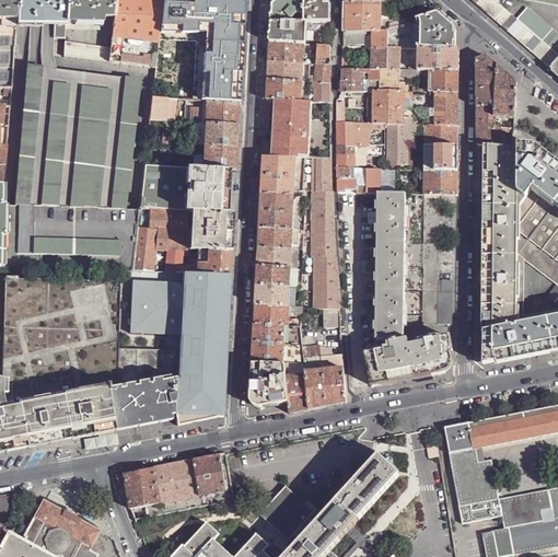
[(0,15),(15,16),(16,0),(0,0),(0,15)]
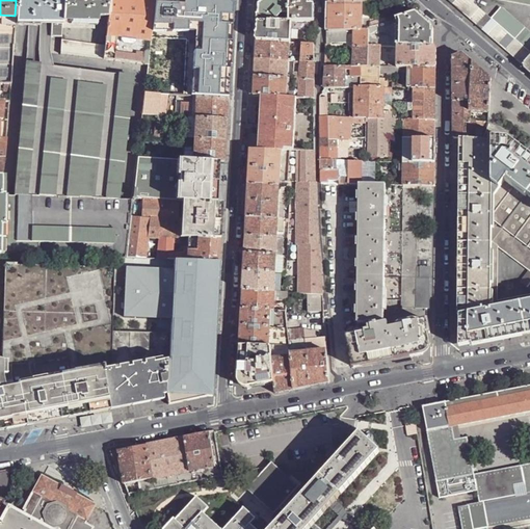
[(16,0),(15,16),(14,20),(27,20),(38,20),(50,21),(61,21),(61,18),(61,12),(61,0),(16,0)]
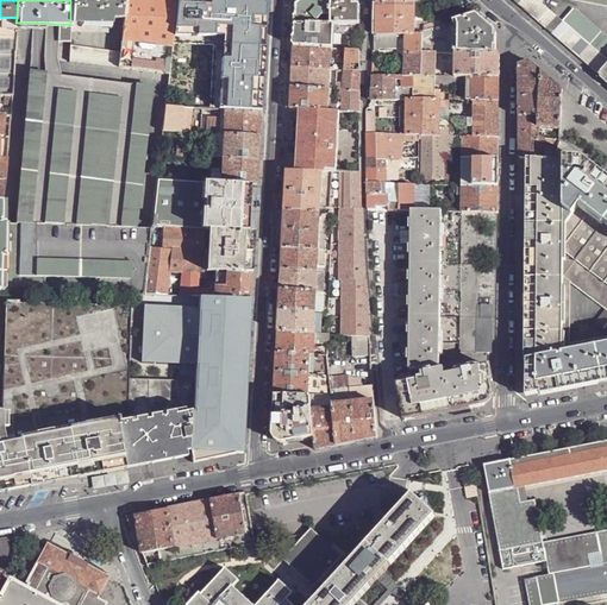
[(70,0),(70,14),(107,16),(108,16),(108,10),(110,10),(110,0),(70,0)]
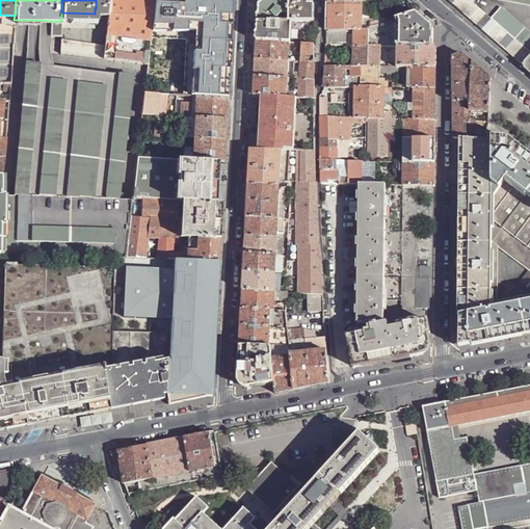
[(96,14),(106,14),(108,0),(96,0),(96,8),(95,8),(95,14),(61,12),(61,18),(94,20),(96,20),(96,14)]
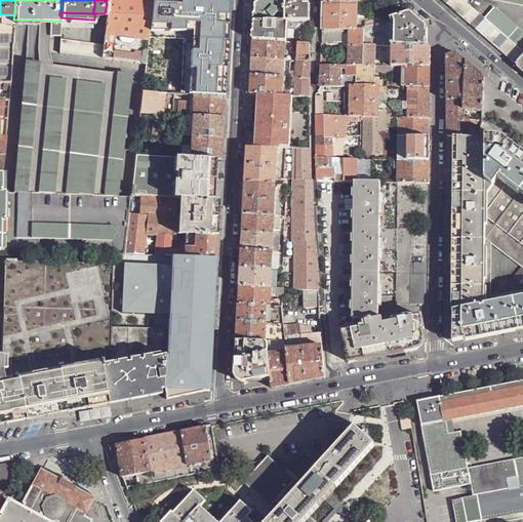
[(107,0),(105,13),(102,42),(101,55),(144,61),(151,0),(107,0)]
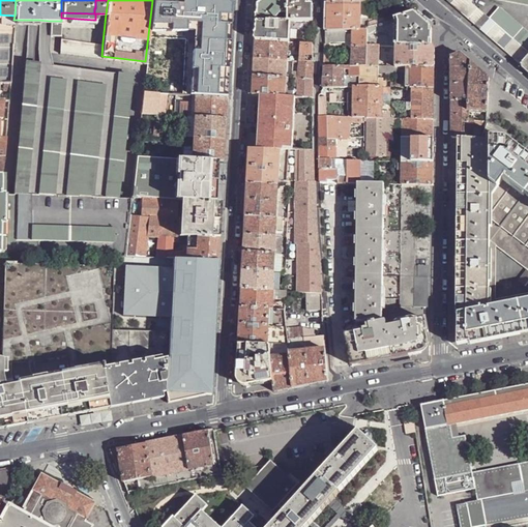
[(189,89),(223,90),(226,20),(229,20),(230,0),(154,0),(152,25),(194,26),(189,89)]
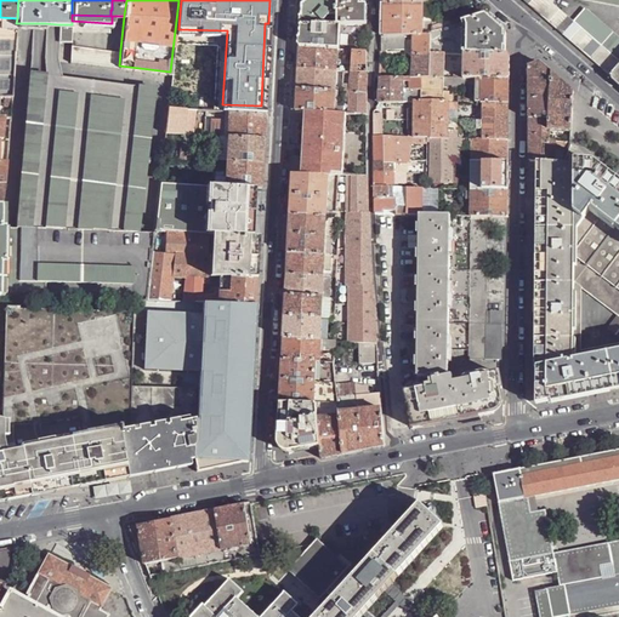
[(300,11),(299,22),(322,22),(322,16),(325,13),(334,13),(335,0),(301,0),(300,1),(300,11)]
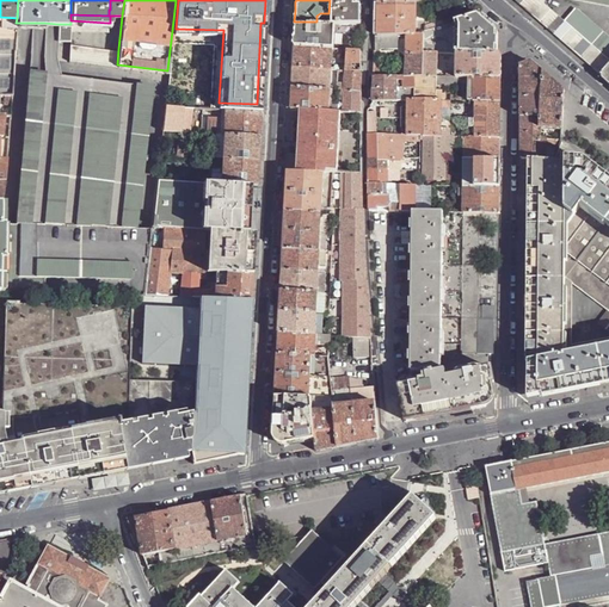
[(330,0),(328,13),(328,22),(332,22),(337,22),(358,22),(358,1),(352,1),(352,0),(330,0)]
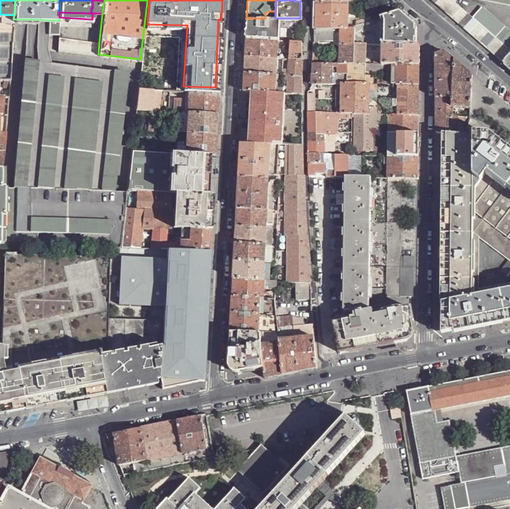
[(346,1),(315,0),(314,16),(314,26),(314,27),(328,27),(331,27),(339,27),(346,27),(346,14),(346,1)]
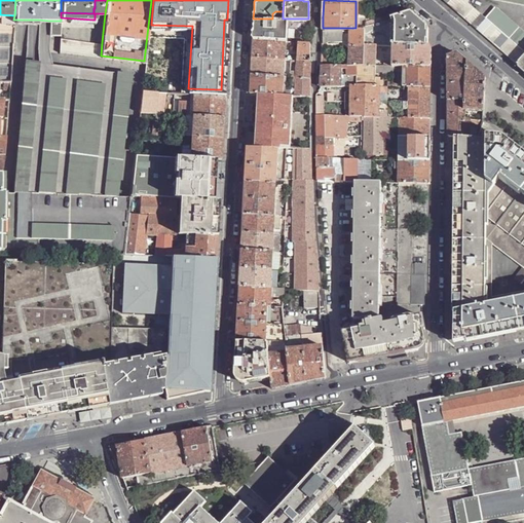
[(446,0),(447,1),(517,63),(523,53),(523,50),(485,16),(468,1),(468,0),(446,0)]
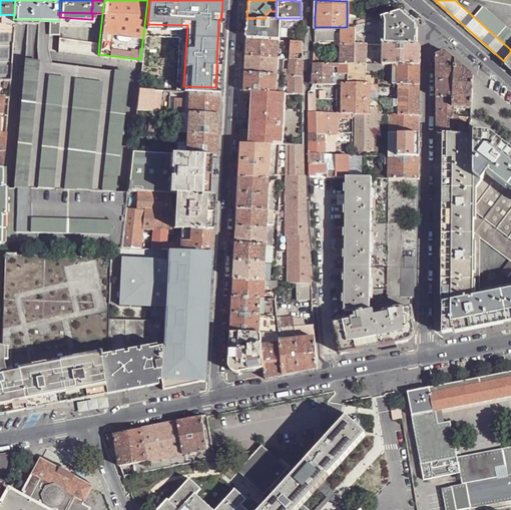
[(473,16),(510,49),(510,31),(482,5),(473,16)]
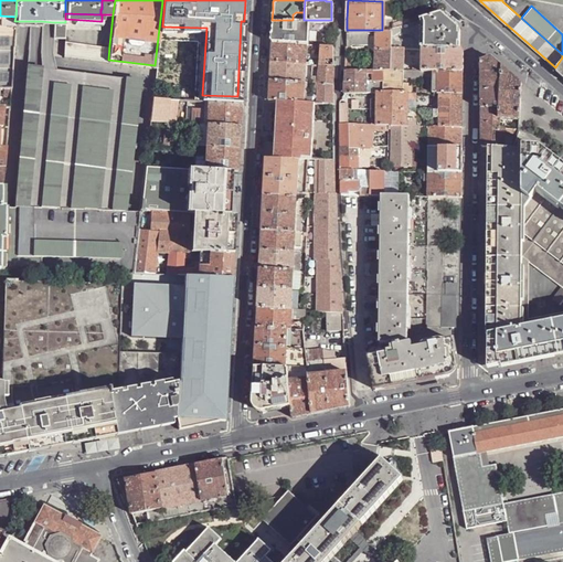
[(441,11),(421,18),(423,23),(422,48),(456,49),(457,27),(449,20),(447,18),(441,11)]
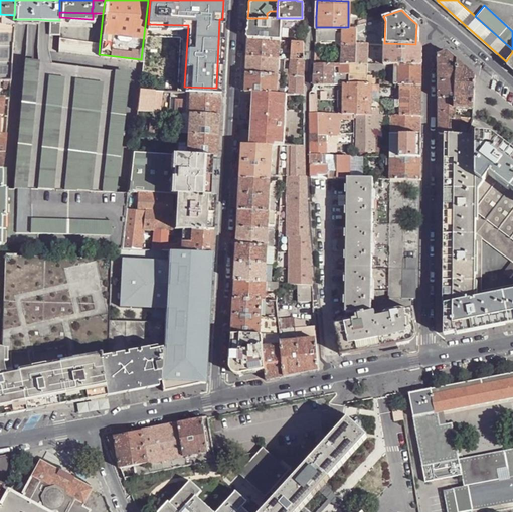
[(14,15),(0,14),(0,76),(2,77),(8,77),(13,19),(14,15)]
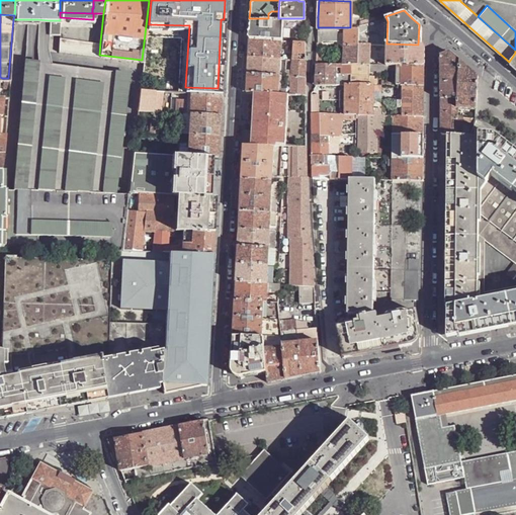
[(357,25),(358,24),(358,19),(358,14),(350,14),(350,27),(357,27),(357,25)]
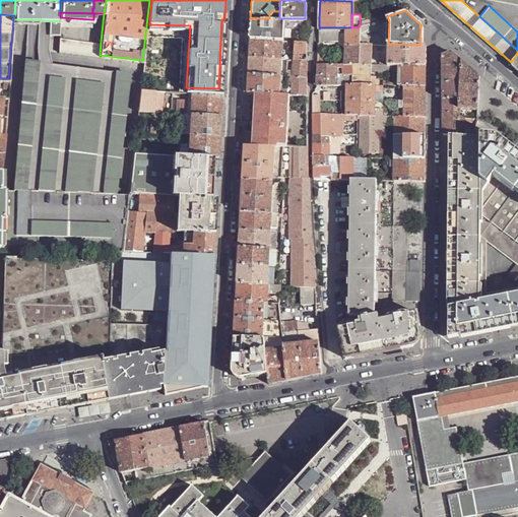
[(360,24),(359,25),(359,27),(359,44),(370,44),(386,44),(388,44),(389,21),(387,16),(372,21),(360,24)]
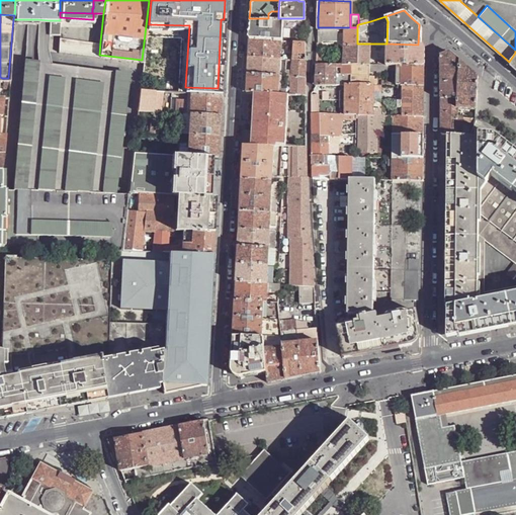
[(358,24),(370,21),(369,16),(358,19),(358,24)]
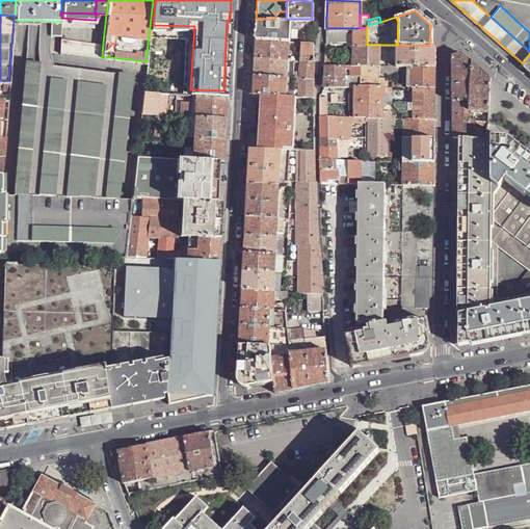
[(94,26),(94,20),(61,18),(61,21),(61,25),(94,26)]
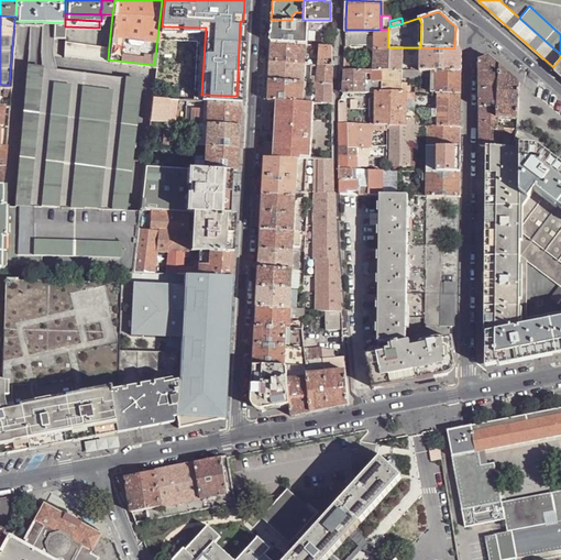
[(292,20),(271,20),(270,33),(270,40),(305,41),(306,41),(306,22),(306,20),(303,20),(292,20)]
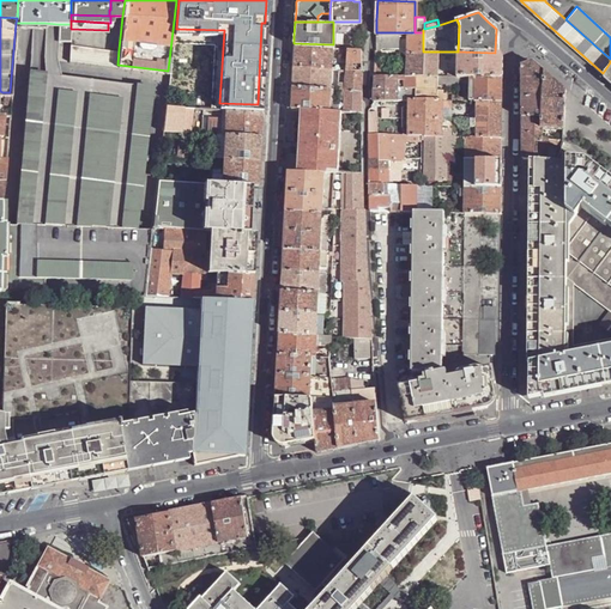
[(43,71),(44,23),(31,23),(28,69),(43,71)]
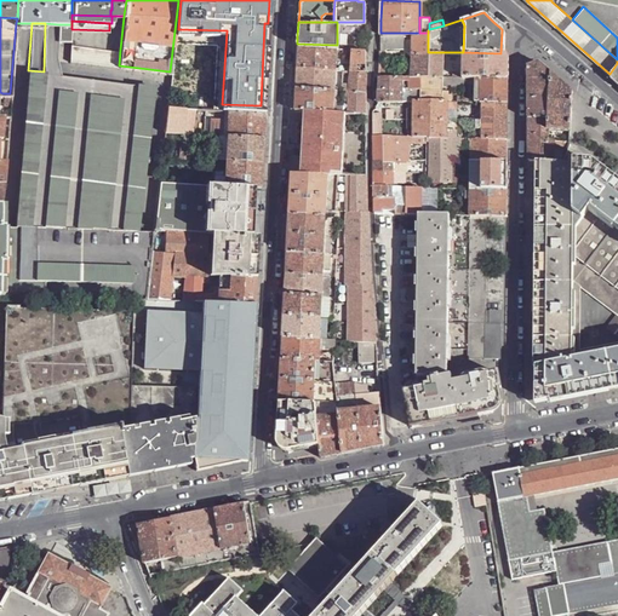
[(44,72),(59,74),(58,58),(57,40),(58,24),(45,23),(44,72)]
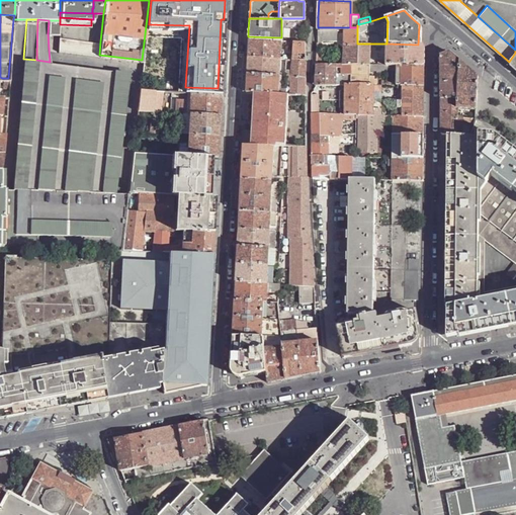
[(60,20),(49,20),(48,33),(60,33),(60,24),(60,20)]
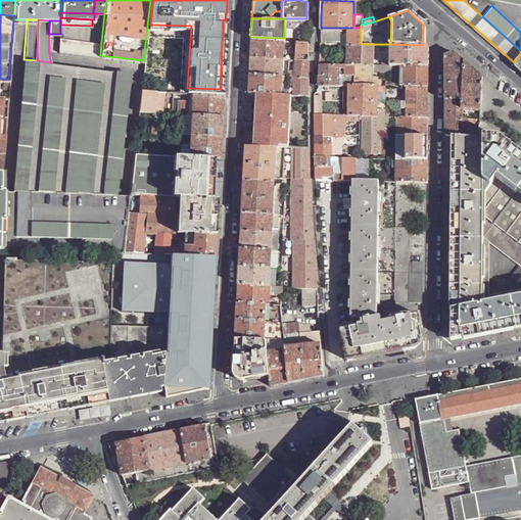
[(321,27),(319,27),(319,36),(319,41),(325,39),(335,39),(335,28),(321,28),(321,27)]
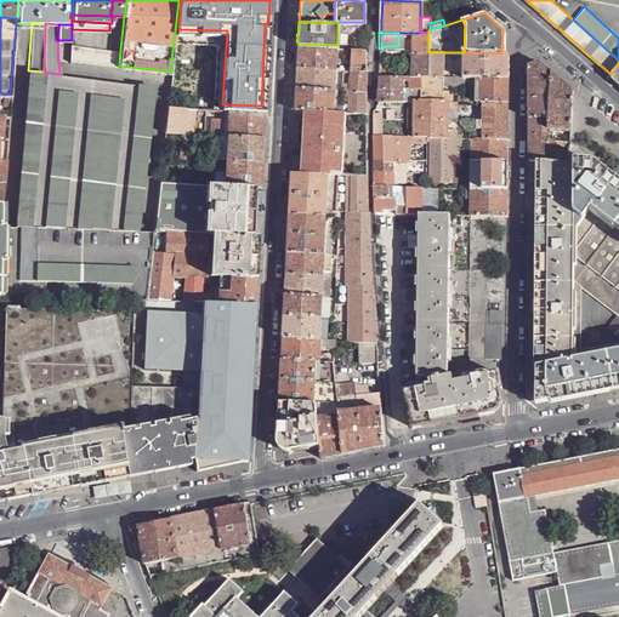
[(420,33),(412,33),(412,38),(410,53),(429,53),(429,52),(429,33),(420,33)]
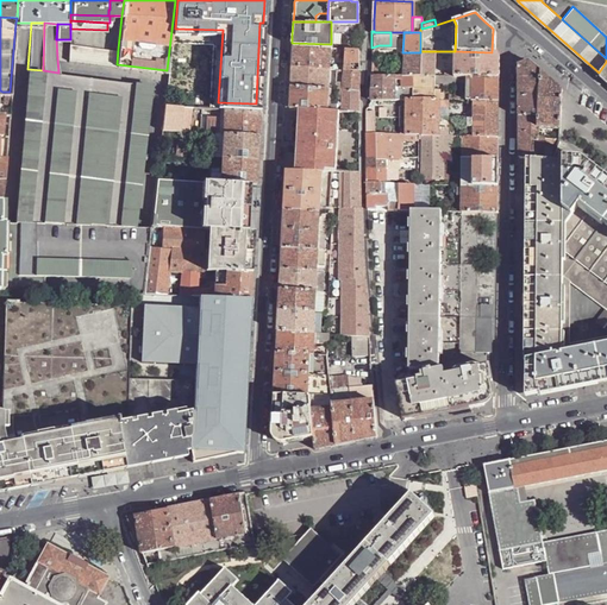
[(330,44),(292,43),(291,54),(291,63),(329,65),(330,44)]
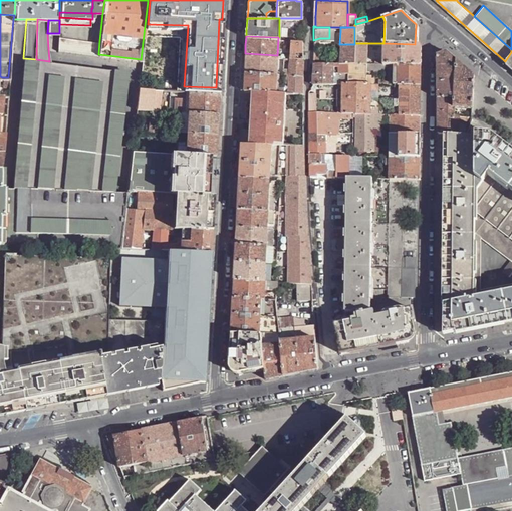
[(99,41),(59,37),(58,50),(98,54),(99,41)]
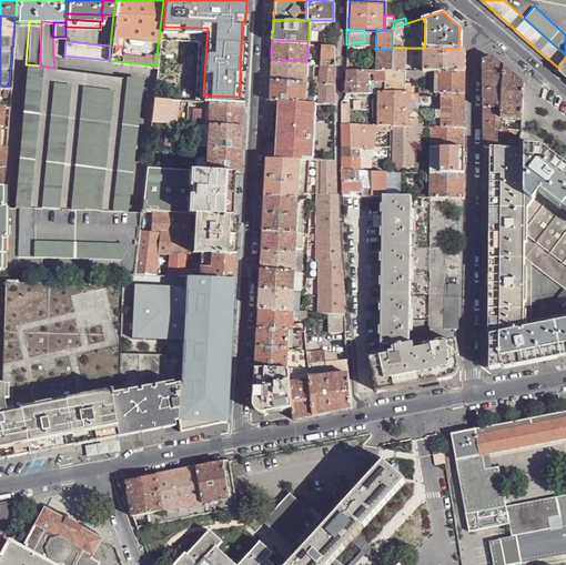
[(334,43),(321,42),(321,46),(320,61),(334,62),(334,50),(334,43)]
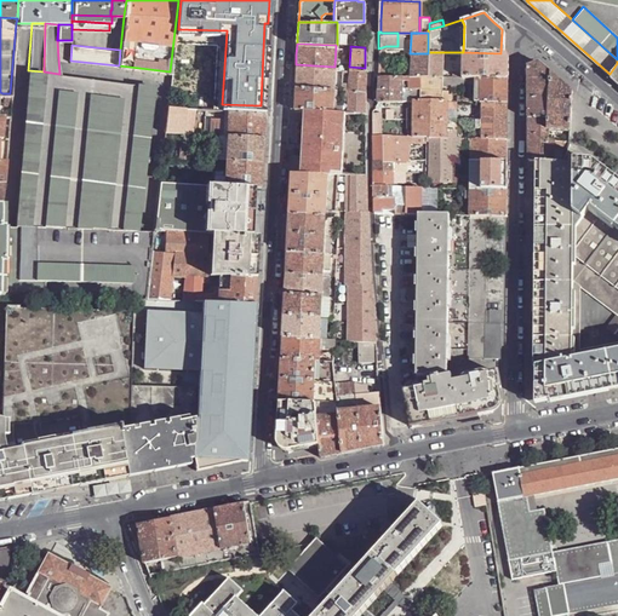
[(428,52),(428,53),(428,75),(440,75),(441,70),(441,52),(428,52)]
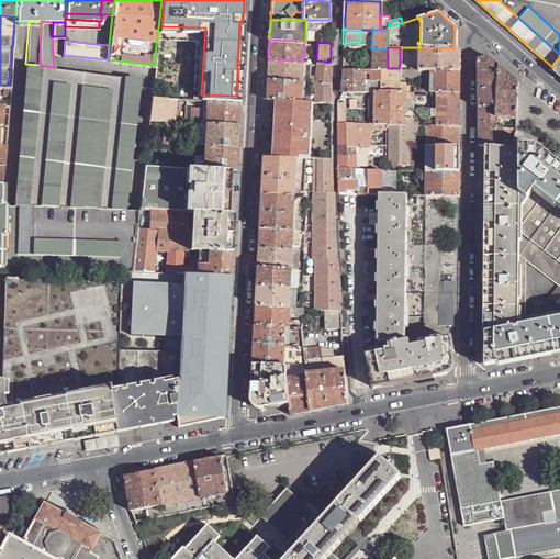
[(420,47),(417,47),(417,65),(417,68),(428,68),(433,68),(458,69),(458,48),(454,48),(420,47)]
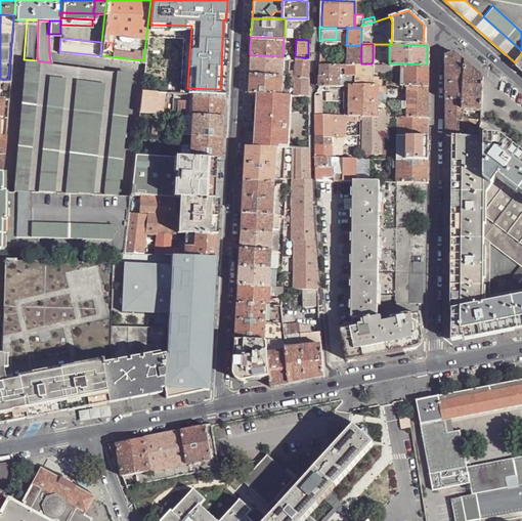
[(361,45),(346,45),(346,63),(354,63),(361,63),(361,45)]
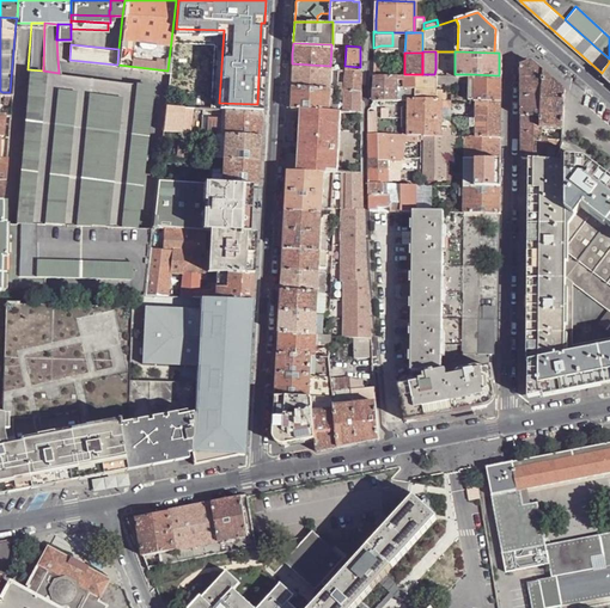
[(519,63),(519,114),(538,114),(542,69),(530,59),(519,63)]
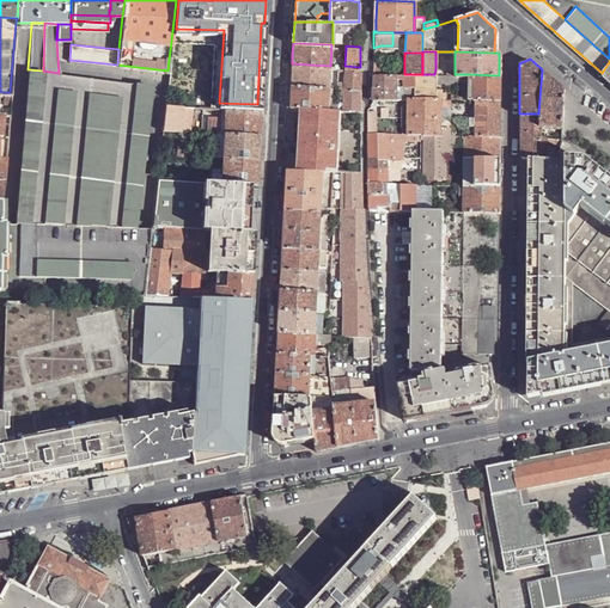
[(330,66),(292,63),(292,74),(291,85),(329,86),(330,66)]
